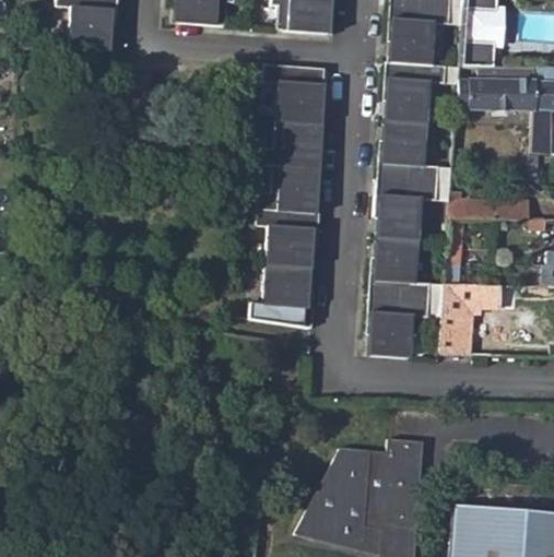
[(57,0),(57,4),(73,6),(71,45),(112,48),(113,30),(118,30),(120,0),(57,0)]
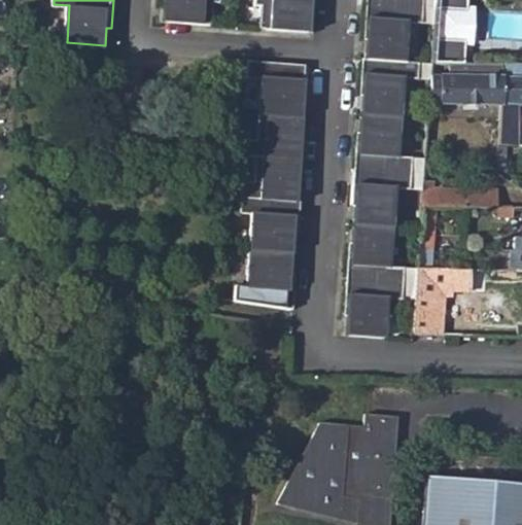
[(167,0),(165,23),(214,27),(216,3),(222,4),(222,0),(167,0)]
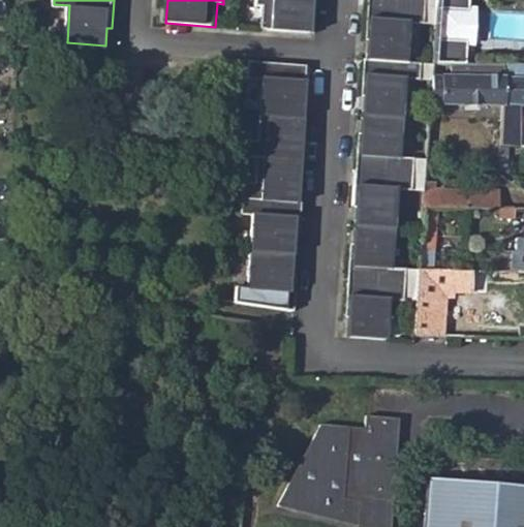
[(258,0),(258,7),(266,7),(264,31),(313,34),(315,0),(258,0)]
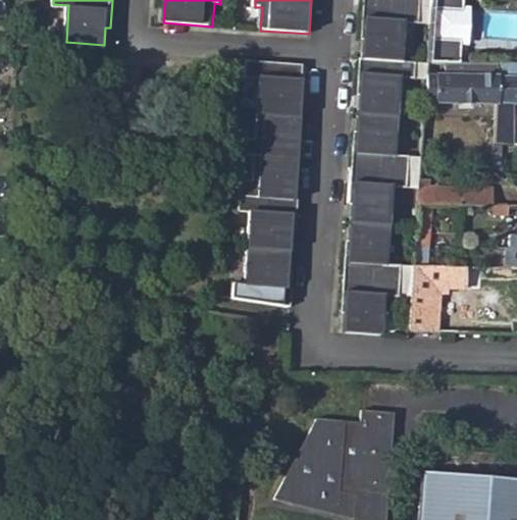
[(434,19),(431,60),(461,60),(462,41),(468,41),(470,8),(464,8),(464,0),(435,0),(435,6),(434,19)]
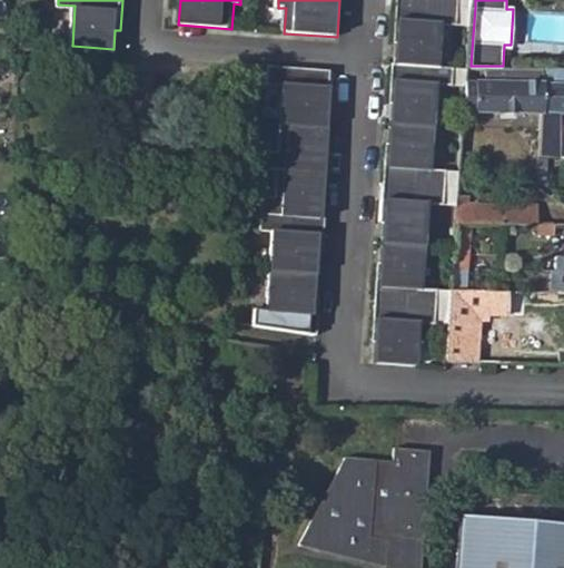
[(462,6),(399,1),(396,40),(398,40),(398,60),(441,64),(444,19),(461,20),(462,6)]
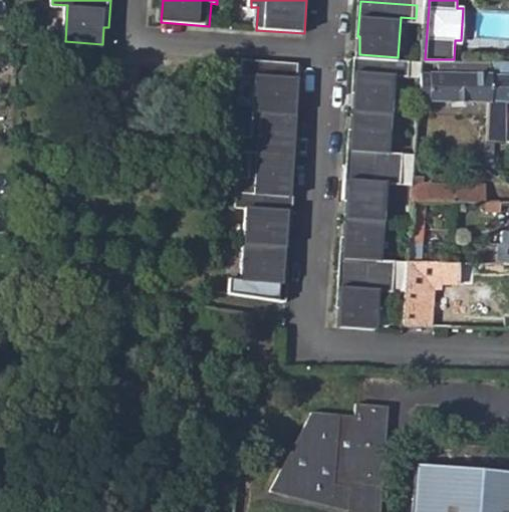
[(417,5),(416,18),(428,19),(429,6),(417,5)]
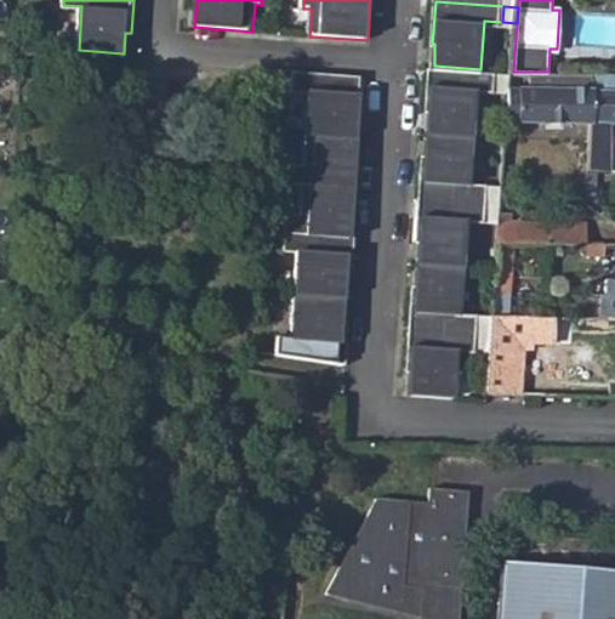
[(431,66),(427,111),(430,111),(428,132),(476,136),(479,87),(497,89),(499,71),(480,69),(434,66),(431,66)]
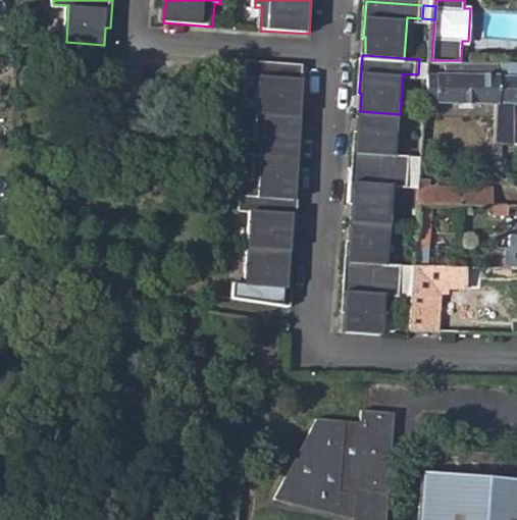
[(248,59),(247,75),(262,76),(259,112),(301,116),(302,98),(307,99),(309,80),(304,79),(305,63),(248,59)]
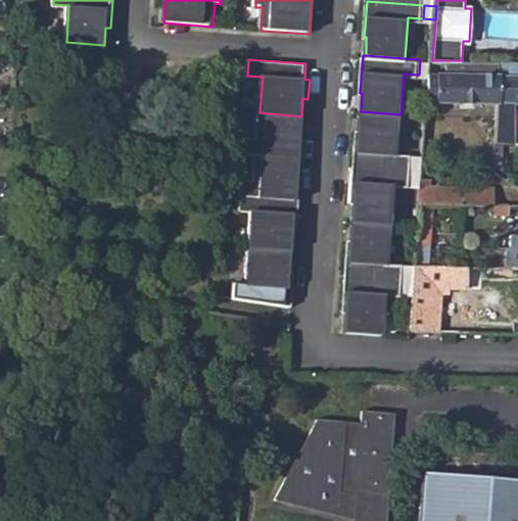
[(420,59),(419,75),(430,76),(431,72),(432,60),(420,59)]
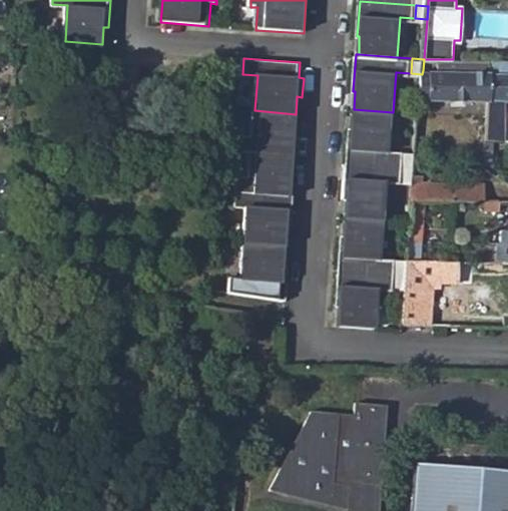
[(424,59),(423,70),(433,71),(433,97),(488,98),(489,60),(453,59),(424,59)]
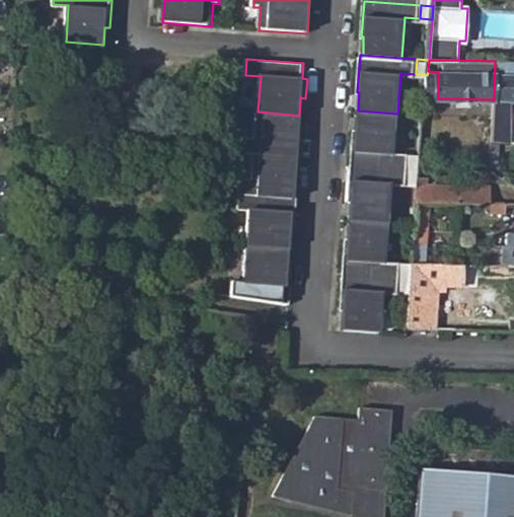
[(513,61),(495,61),(494,99),(494,140),(512,140),(513,100),(513,61)]
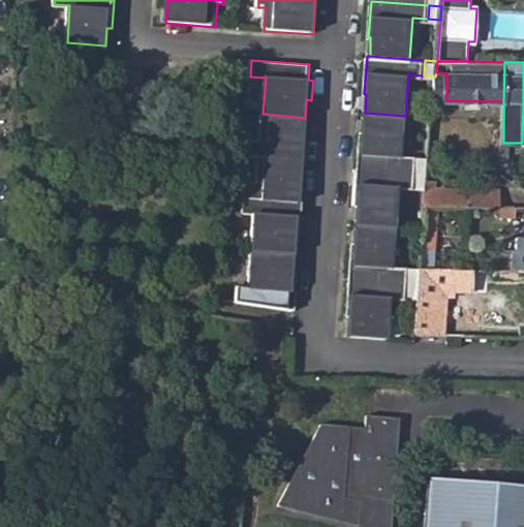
[(436,72),(434,100),(447,100),(447,73),(436,72)]
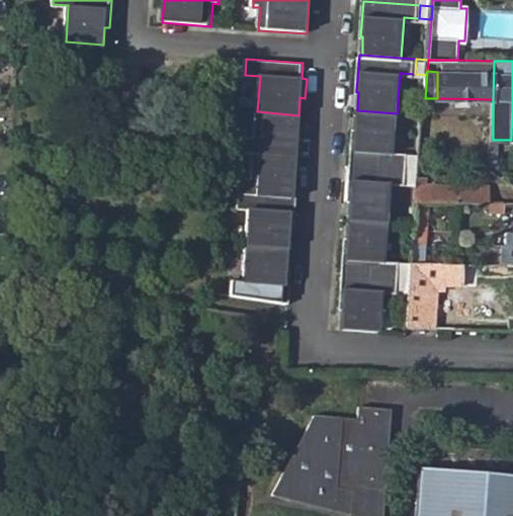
[(353,127),(351,164),(407,169),(408,155),(393,153),(397,113),(357,110),(356,127),(353,127)]
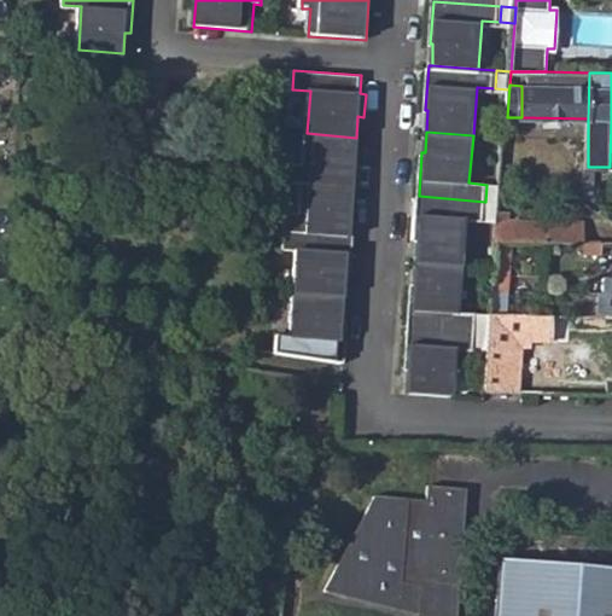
[(293,162),(284,180),(302,181),(355,186),(359,138),(356,138),(307,133),(304,163),(293,162)]
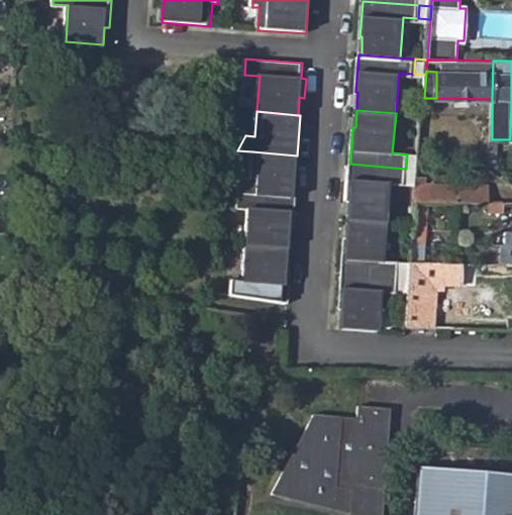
[(239,176),(237,192),(294,196),(297,156),(252,151),(250,177),(239,176)]
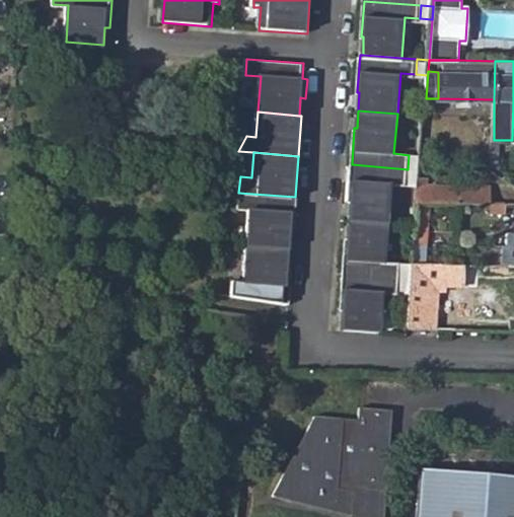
[(409,155),(408,169),(420,169),(421,155),(409,155)]
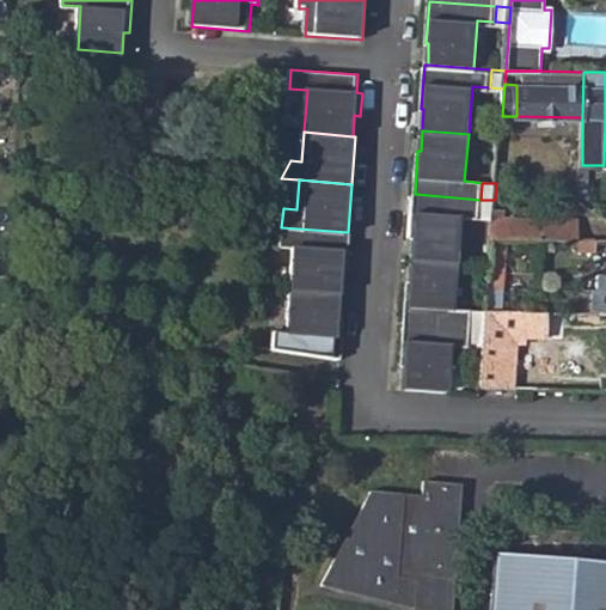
[(415,194),(411,238),(414,238),(412,258),(458,262),(461,214),(479,217),(481,200),(415,194)]
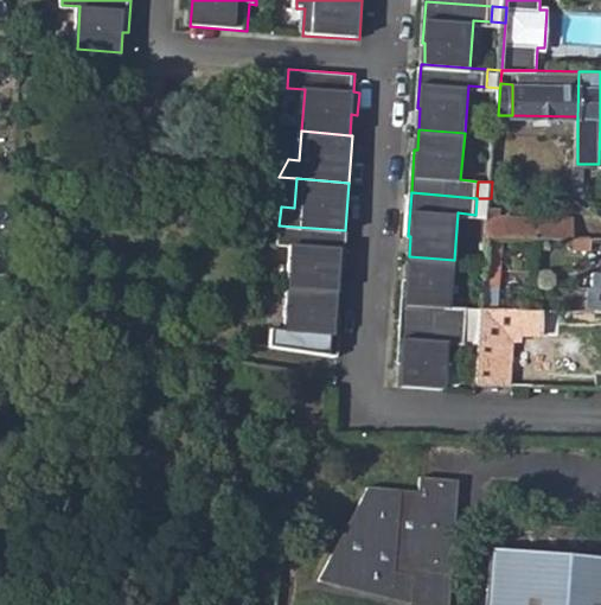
[(477,198),(475,215),(491,216),(491,198),(477,198)]
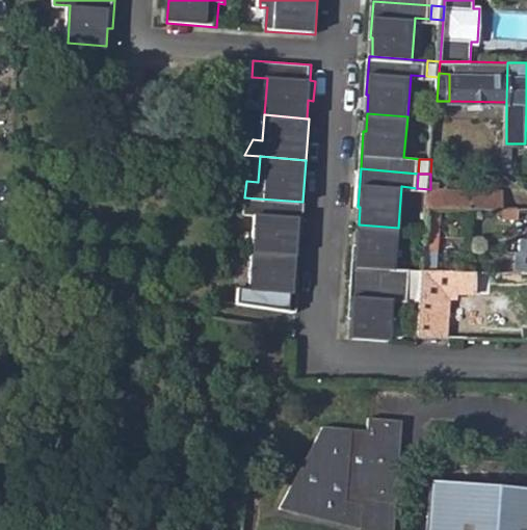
[(430,189),(428,206),(504,207),(504,190),(430,189)]
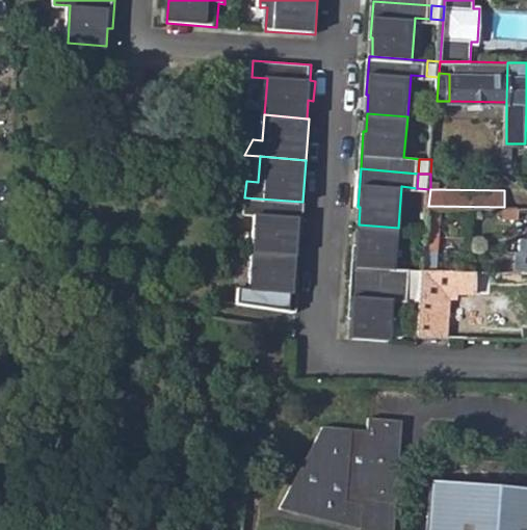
[(244,197),(243,213),(256,214),(253,252),(295,256),(297,237),(302,237),(305,203),(302,202),(244,197)]
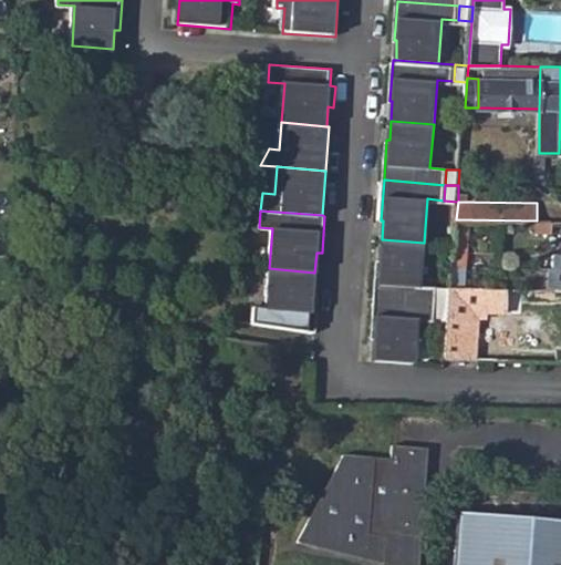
[(554,222),(542,221),(543,229),(554,230),(554,222)]
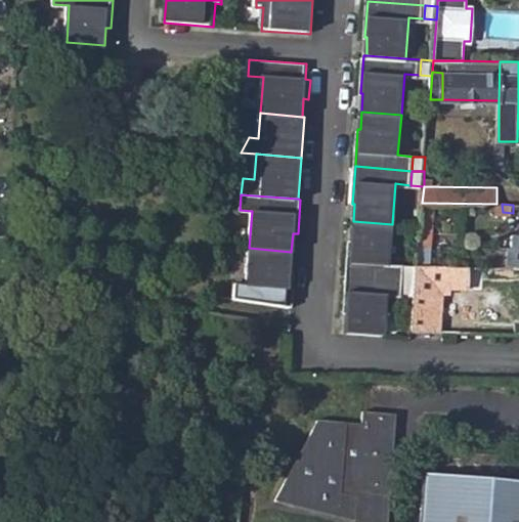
[(349,240),(346,276),(403,280),(404,266),(389,265),(392,224),(353,221),(352,240),(349,240)]
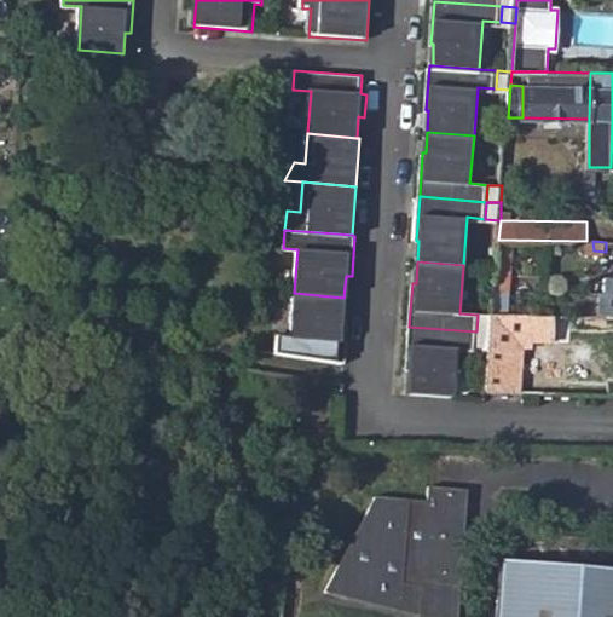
[(276,338),(275,355),(345,367),(348,318),(342,318),(343,298),(294,293),(290,339),(276,338)]
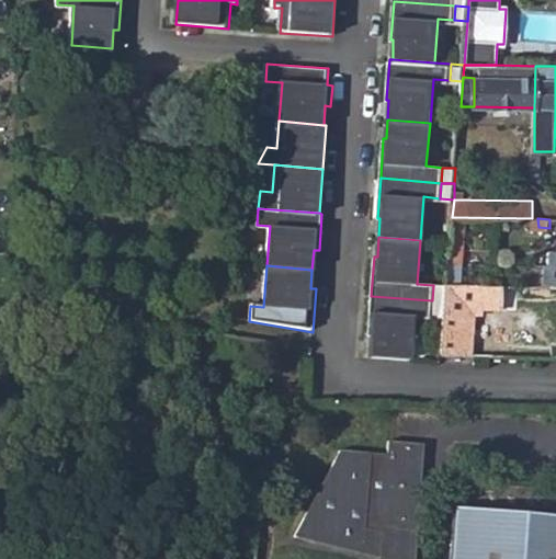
[(555,266),(547,266),(546,287),(555,287),(555,266)]
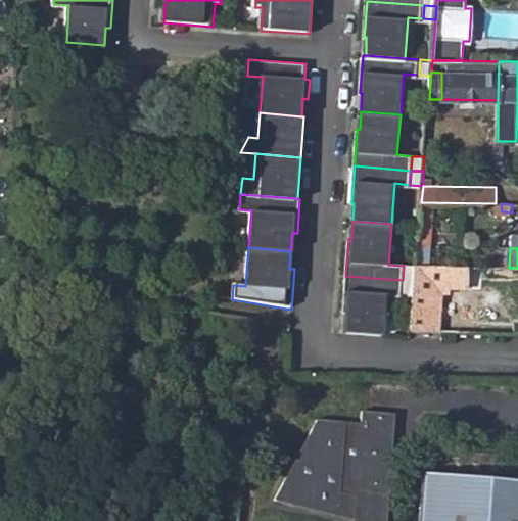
[(413,308),(412,326),(461,328),(462,322),(433,320),(436,265),(416,265),(416,267),(415,281),(414,295),(413,308)]
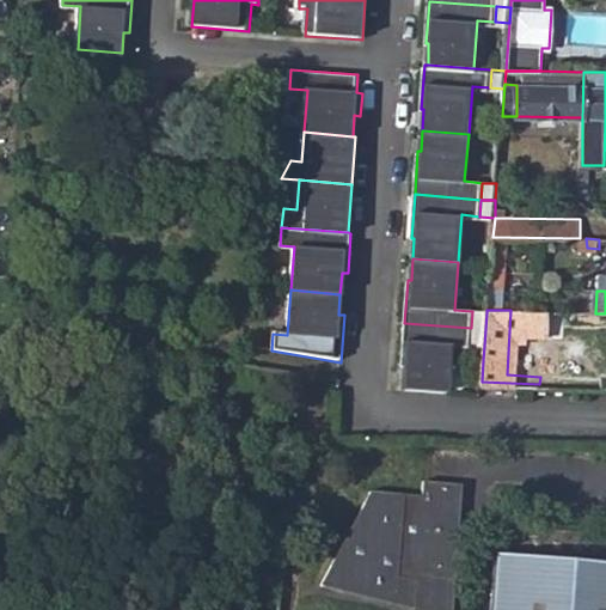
[(472,311),(471,328),(485,329),(487,312),(472,311)]
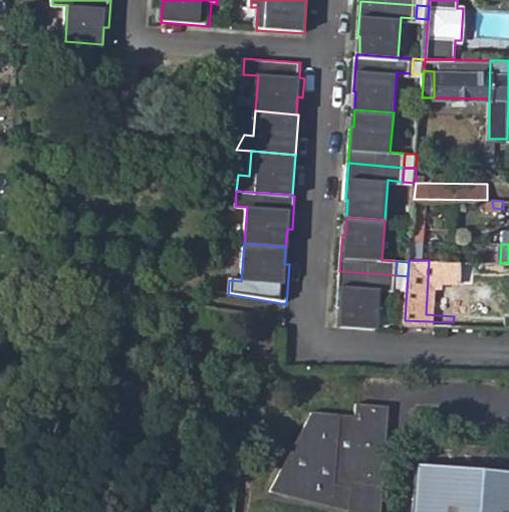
[(339,271),(336,306),(339,306),(338,324),(376,327),(379,288),(395,289),(396,275),(339,271)]
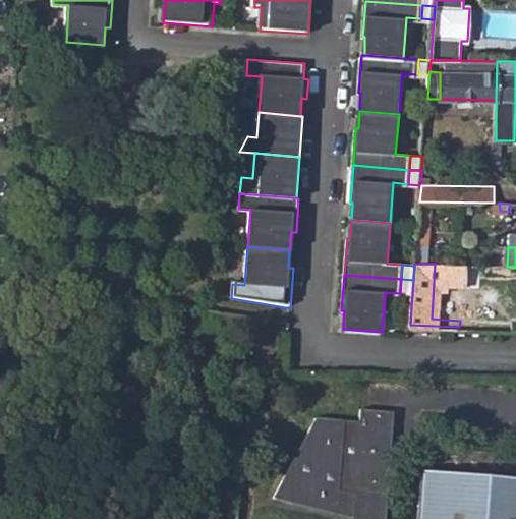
[(401,279),(400,293),(412,294),(413,280),(401,279)]
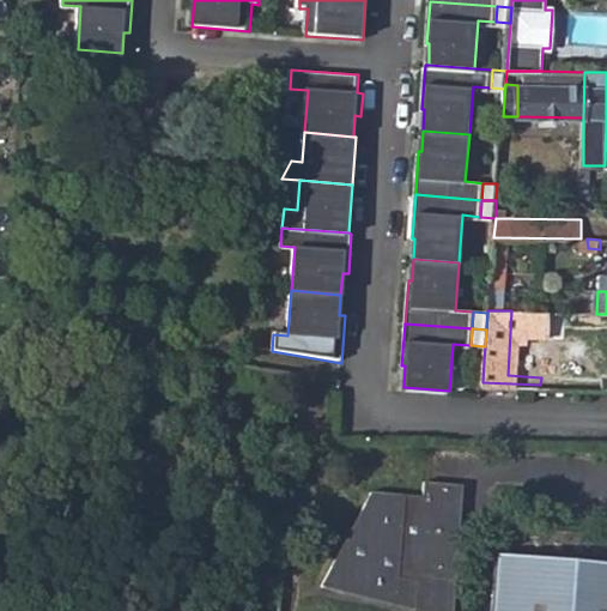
[(580,377),(551,375),(551,386),(580,387),(580,377)]
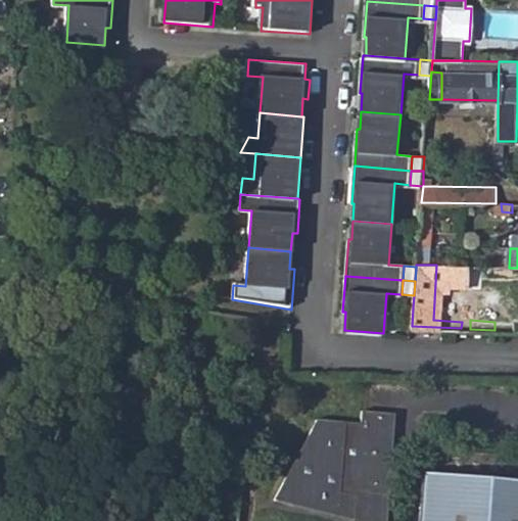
[(326,397),(285,479),(365,484),(364,498),(396,505),(405,389),(371,387),(370,400),(326,397)]
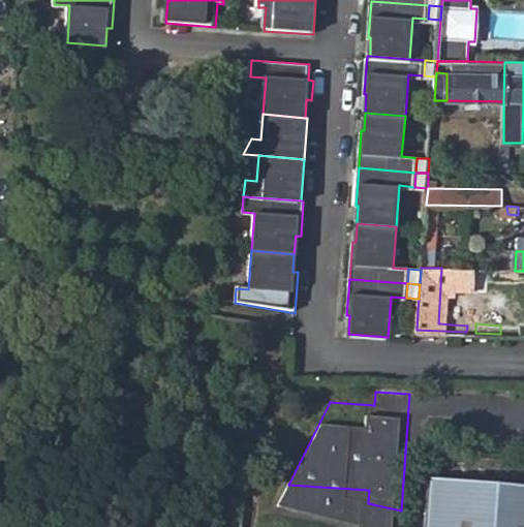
[(523,457),(435,450),(430,510),(432,512),(430,526),(523,526),(523,457)]
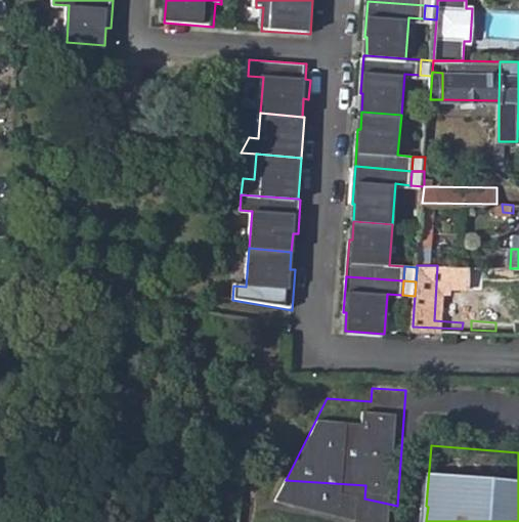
[(365,485),(286,480),(364,498),(365,485)]
